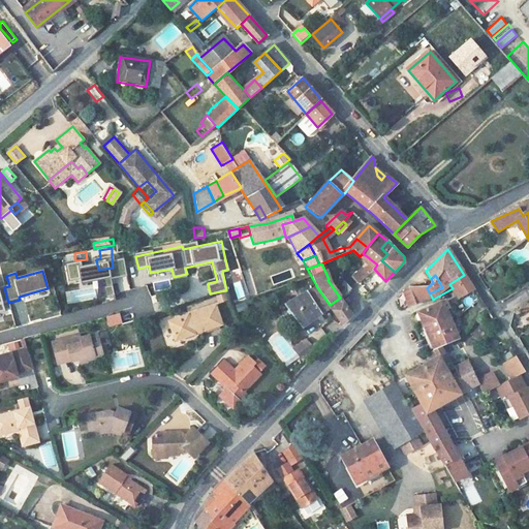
[(464,275),(449,284),(453,288),(460,300),(473,289),(464,275)]
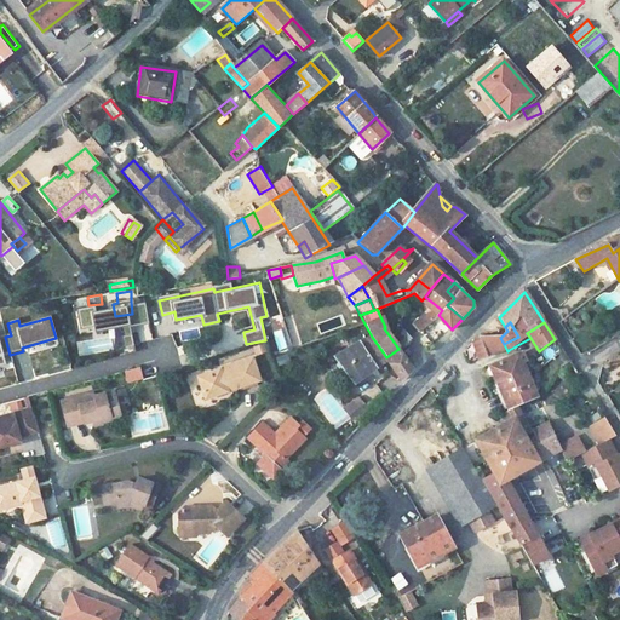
[(287,349),(283,329),(274,331),(277,350),(287,349)]
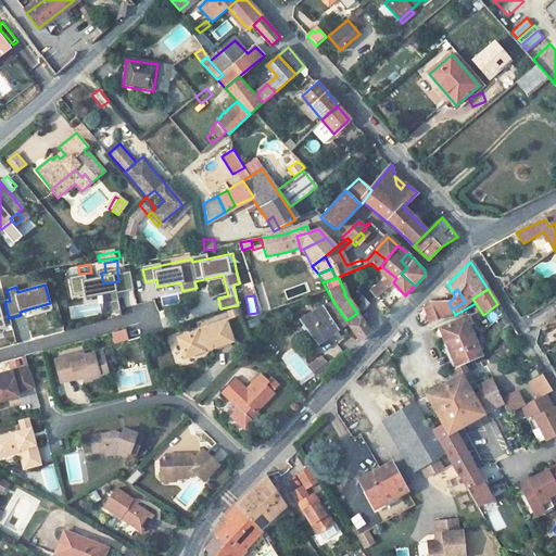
[(303,318),(299,319),(317,342),(346,320),(333,302),(303,318)]
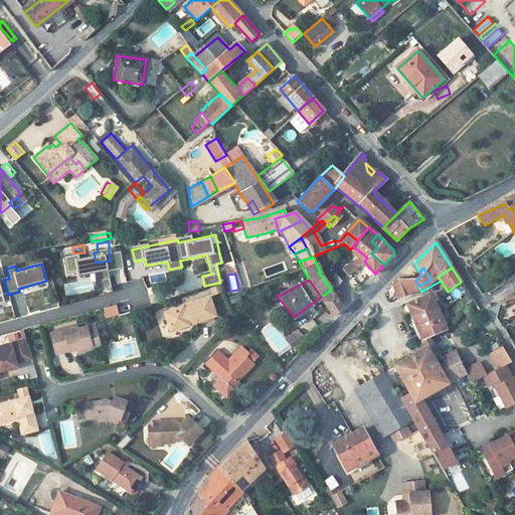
[(394,284),(393,285),(400,299),(413,294),(407,281),(397,281),(394,284)]
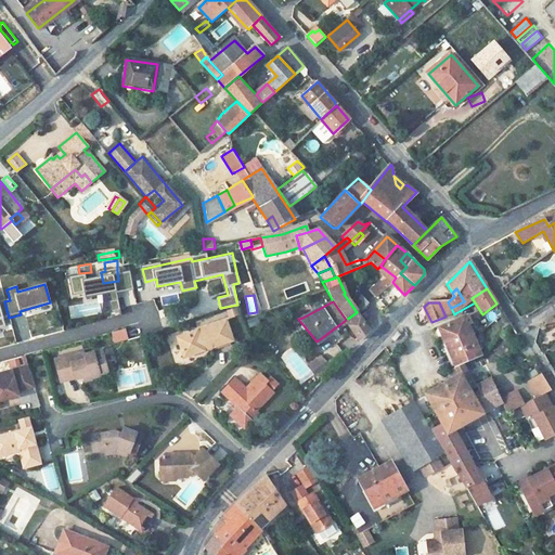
[(439,302),(446,317),(454,314),(451,308),(448,302),(439,302)]
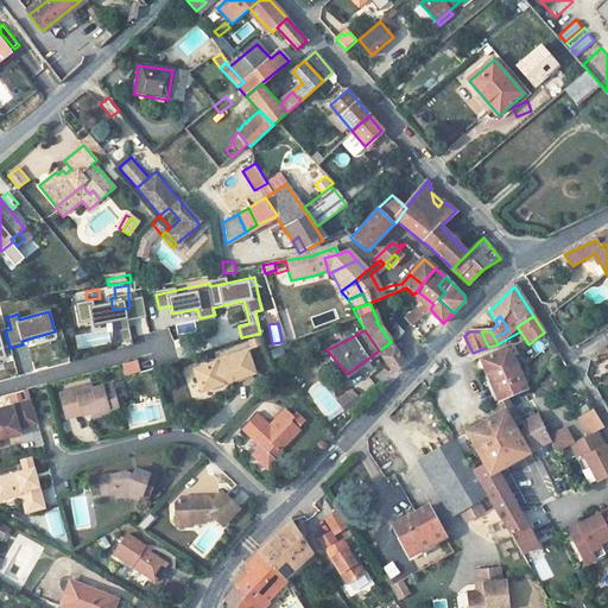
[(55,336),(44,339),(46,347),(57,344),(55,336)]
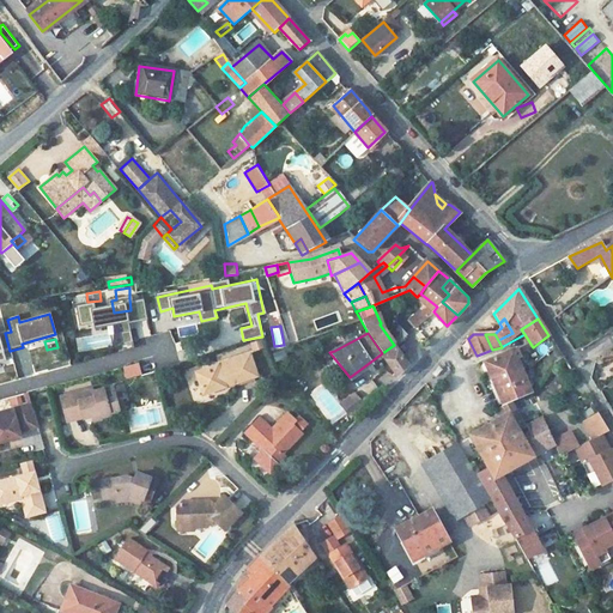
[(394,345),(382,353),(400,377),(410,366),(394,345)]
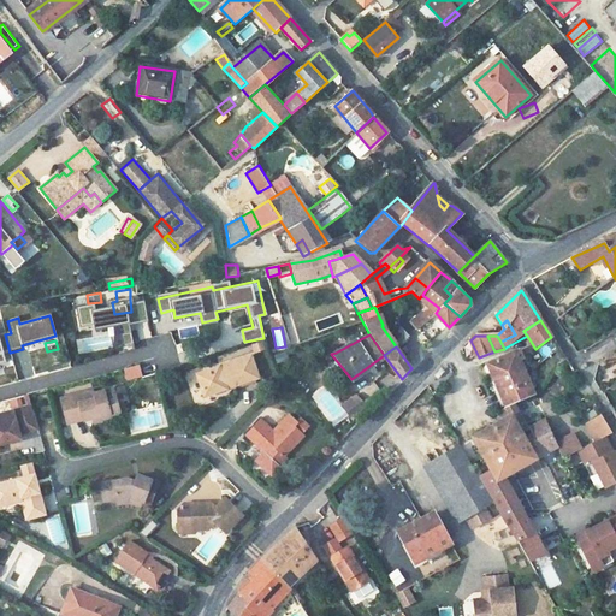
[(538,397),(519,354),(490,366),(499,389),(508,409),(538,397)]
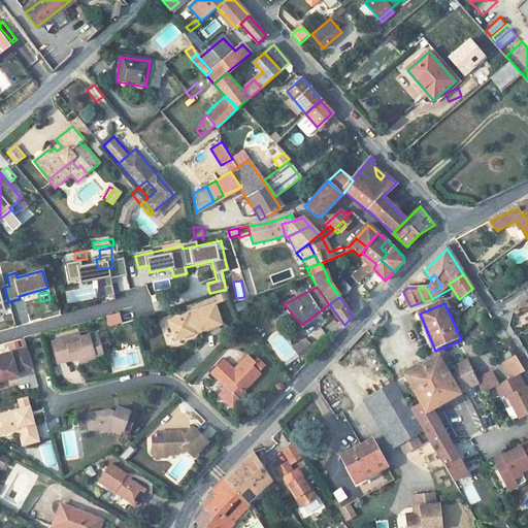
[(195,327),(200,325),(202,331),(223,324),(218,305),(179,319),(180,321),(172,324),(177,339),(197,333),(195,327)]
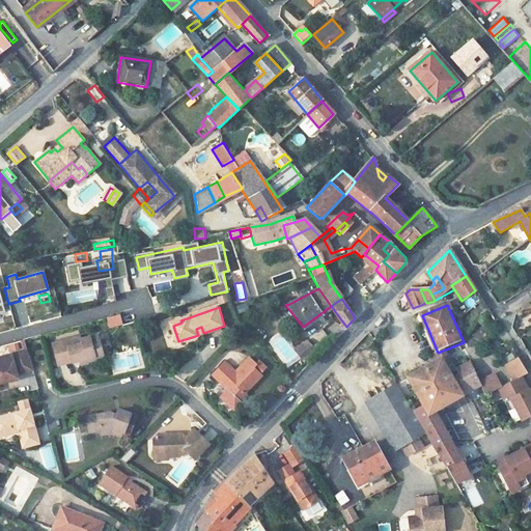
[(121,314),(107,316),(108,328),(122,326),(121,314)]
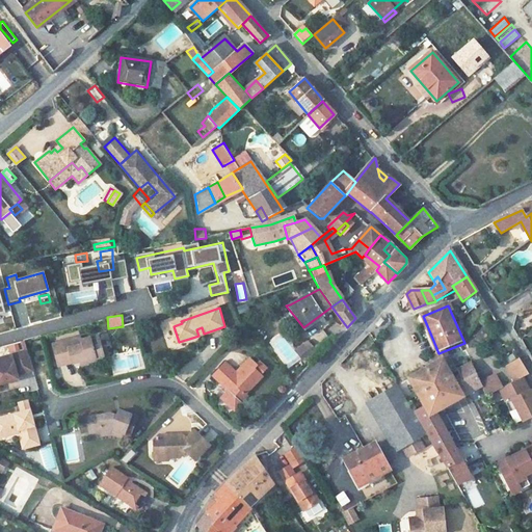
[(269,340),(287,369),(300,361),(283,331),(269,340)]
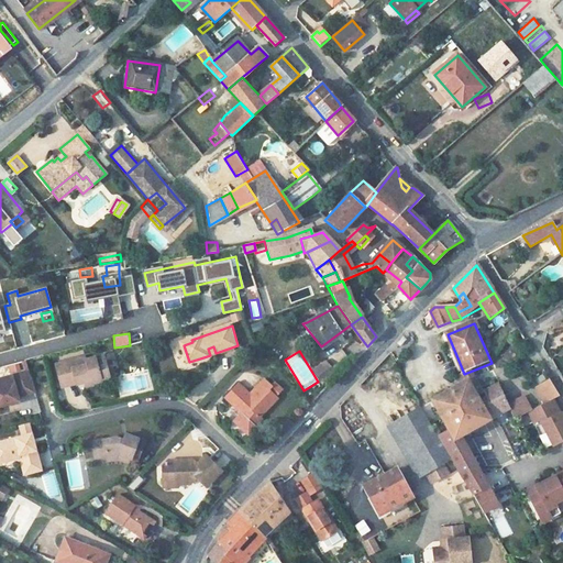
[(390,352),(376,367),(379,372),(396,362),(390,352)]
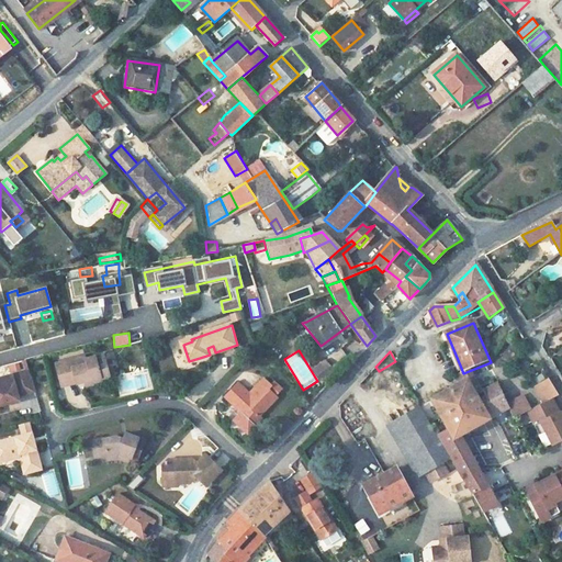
[(85,358),(56,366),(62,386),(77,382),(78,385),(86,384),(102,380),(100,373),(109,371),(104,355),(86,360),(85,358)]
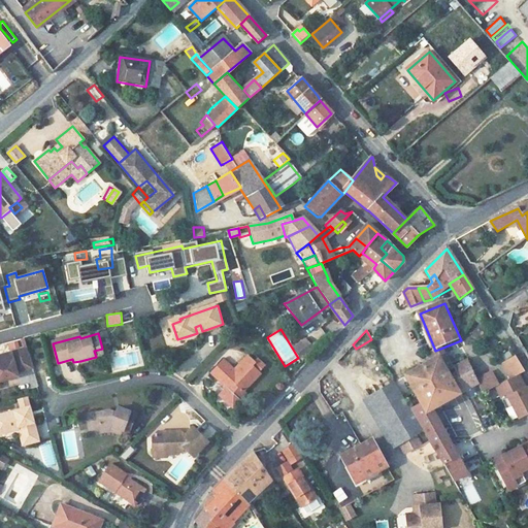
[(5,342),(7,350),(27,344),(25,337),(5,342)]
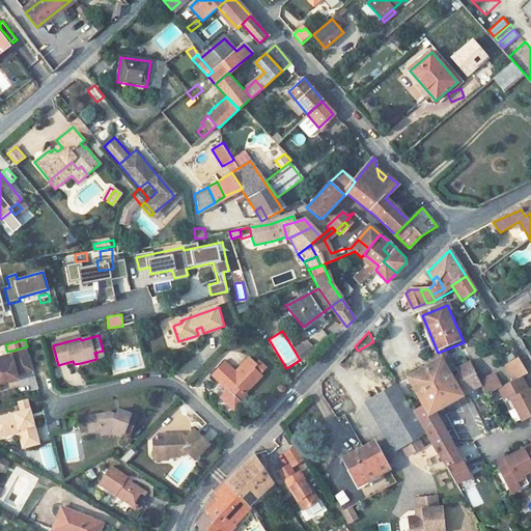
[(295,350),(303,362),(315,354),(305,341),(295,350)]
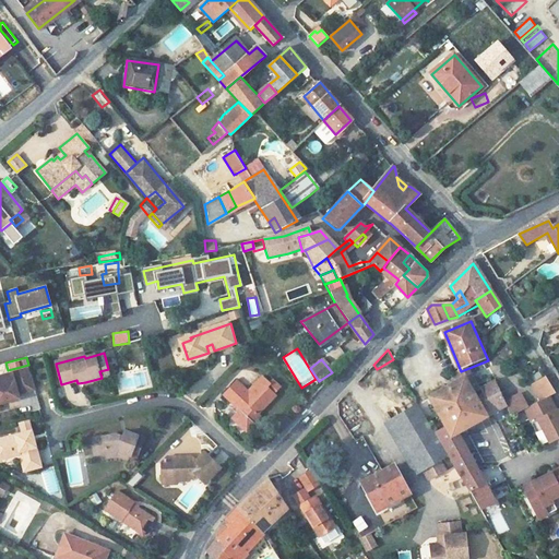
[(556,393),(538,364),(530,369),(536,382),(532,385),(542,401),(545,400),(546,399),(556,393)]
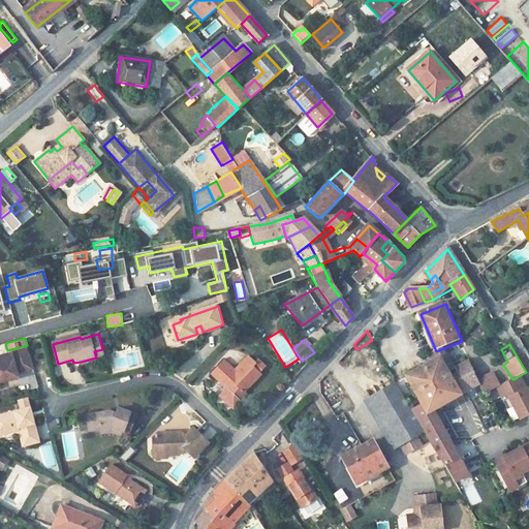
[(19,374),(34,370),(30,354),(29,349),(12,354),(19,374)]
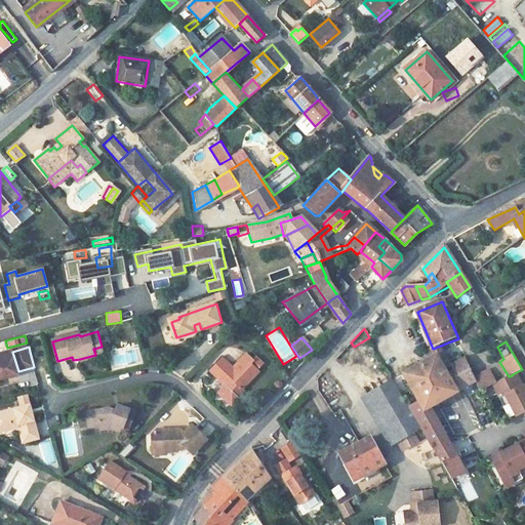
[(433,349),(427,352),(430,358),(436,354),(433,349)]
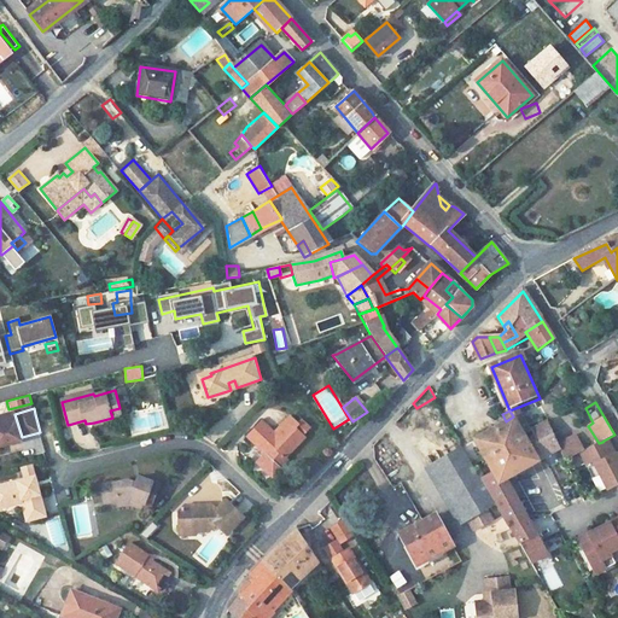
[(0,444),(7,443),(9,445),(23,442),(22,437),(15,414),(0,417),(0,444)]
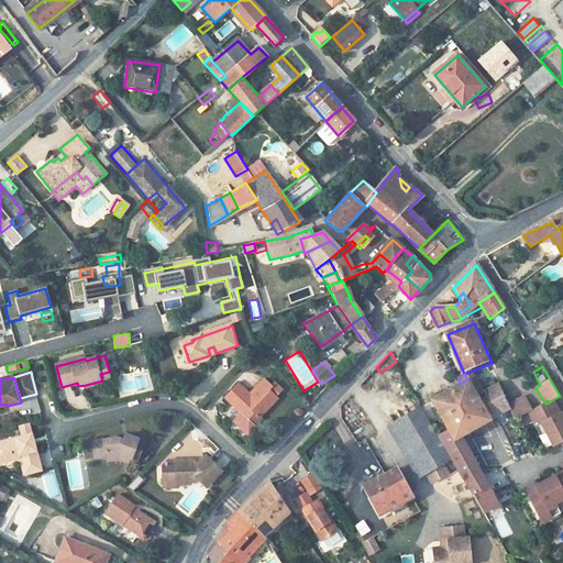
[(239,423),(245,430),(251,430),(255,426),(254,423),(258,418),(254,415),(256,411),(260,414),(274,397),(273,396),(279,388),(273,382),(271,385),(263,378),(255,386),(257,388),(252,396),(239,383),(225,397),(242,414),(238,418),(239,423)]
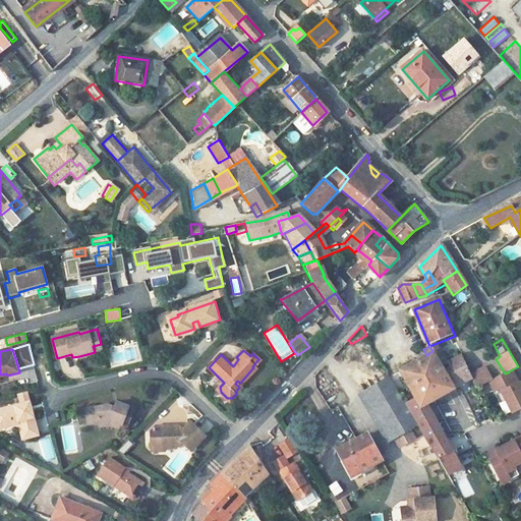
[(412,363),(399,370),(409,388),(442,369),(441,367),(439,362),(432,351),(426,355),(412,363)]
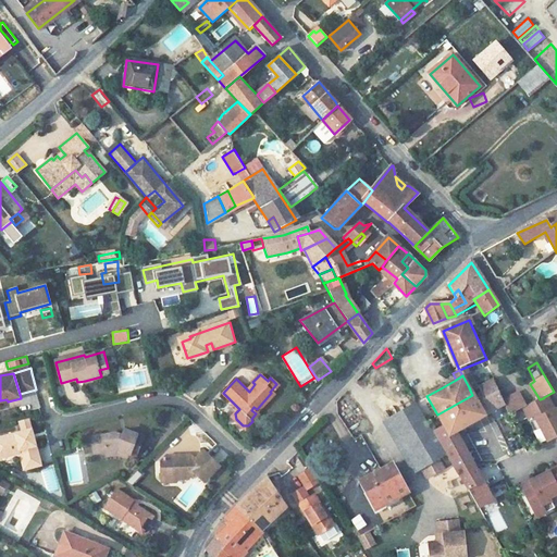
[(484,417),(505,406),(502,401),(492,382),(478,390),(471,393),(472,395),(484,417)]
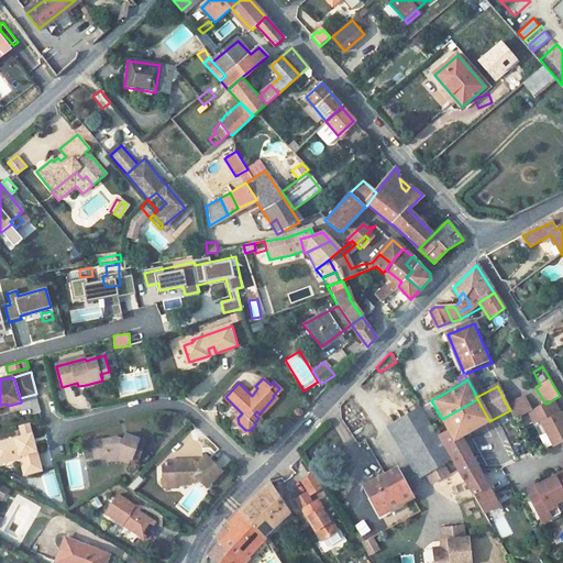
[(481,387),(474,392),(476,397),(483,394),(481,387)]
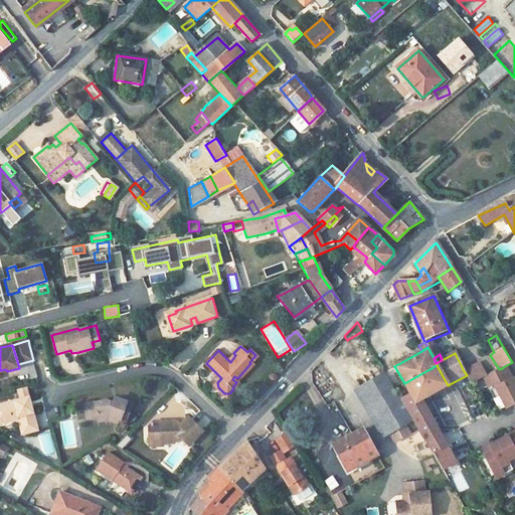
[(478,364),(464,371),(467,375),(471,384),(484,377),(478,364)]
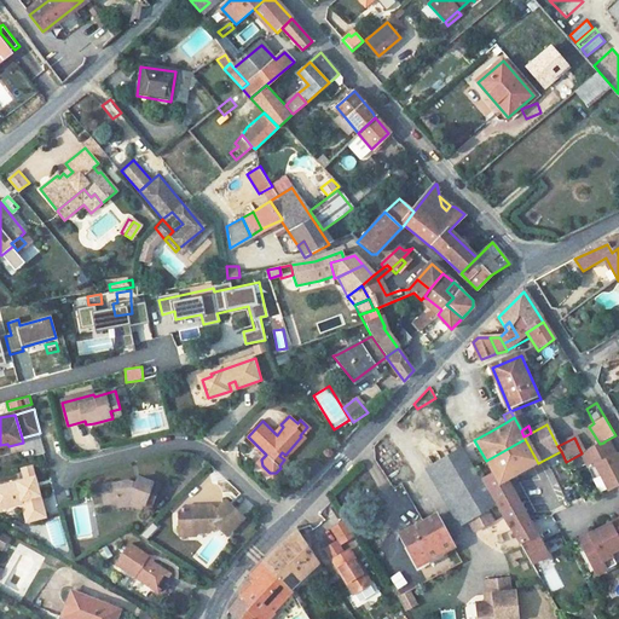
[(525,439),(486,461),(493,473),(498,484),(507,479),(538,463),(525,439)]
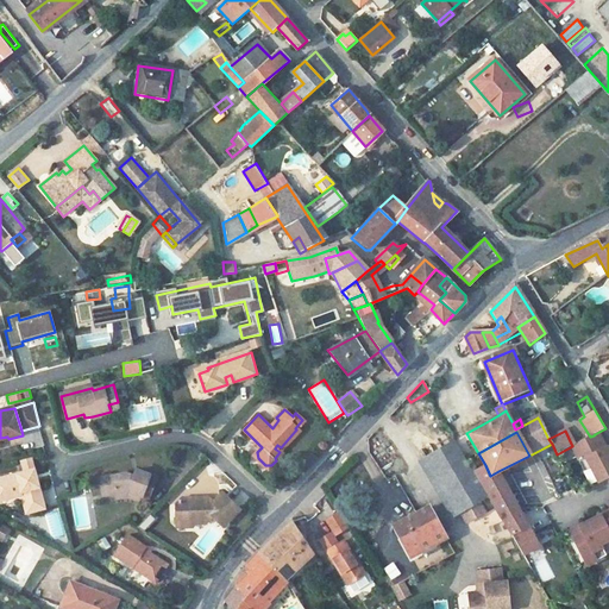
[(595,434),(594,435),(601,450),(607,447),(598,432),(595,434)]
